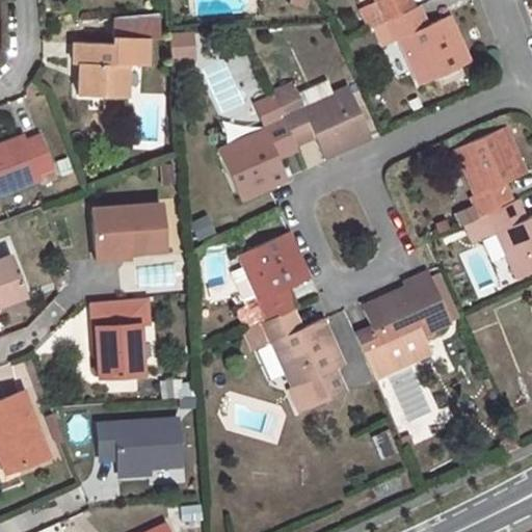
[(308,9),(311,0),(288,0),(288,3),(308,9)]
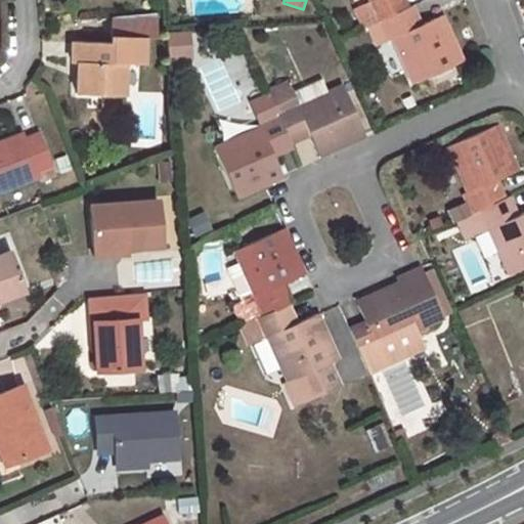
[(400,11),(395,0),(368,0),(370,2),(365,4),(375,24),(379,22),(400,11)]
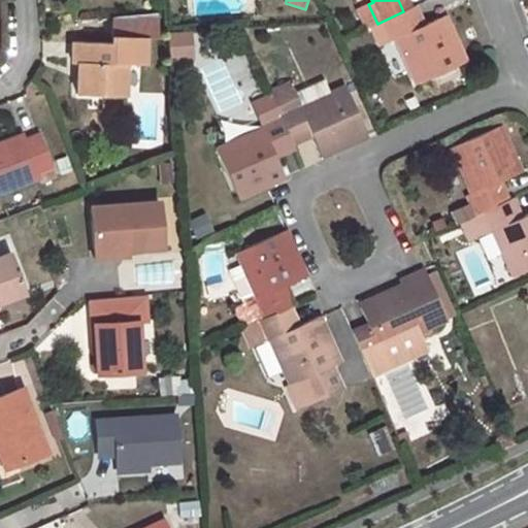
[(406,0),(398,0),(403,11),(407,9),(410,8),(406,0)]
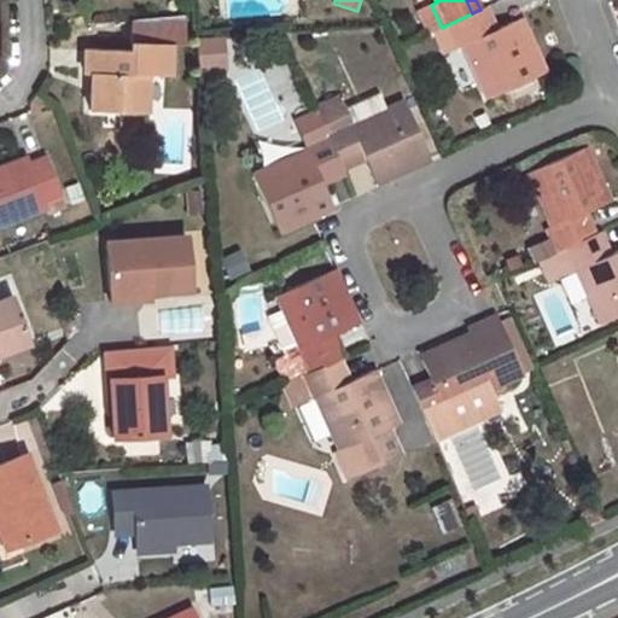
[(431,5),(418,11),(429,33),(442,28),(431,5)]
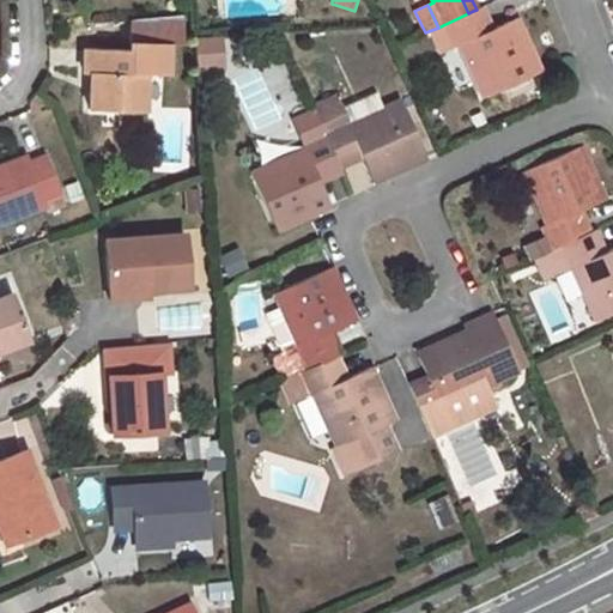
[(477,10),(473,11),(484,34),(491,30),(480,7),(477,10)]
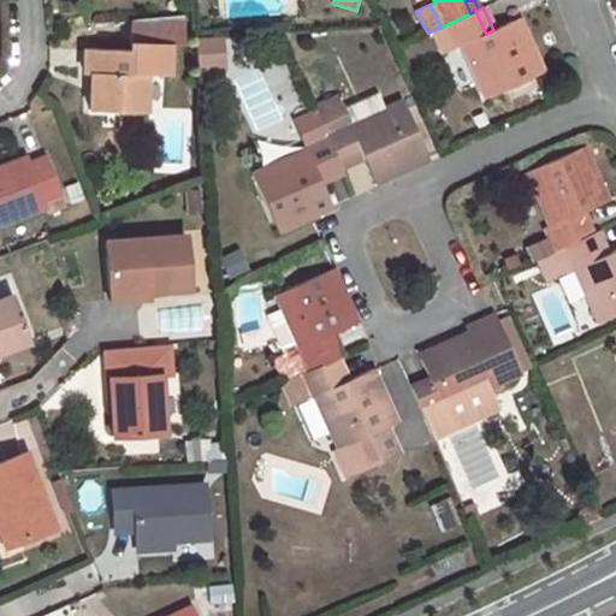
[(471,13),(445,25),(456,48),(461,46),(485,99),(543,72),(519,19),(493,30),(486,34),(475,11),(471,13)]
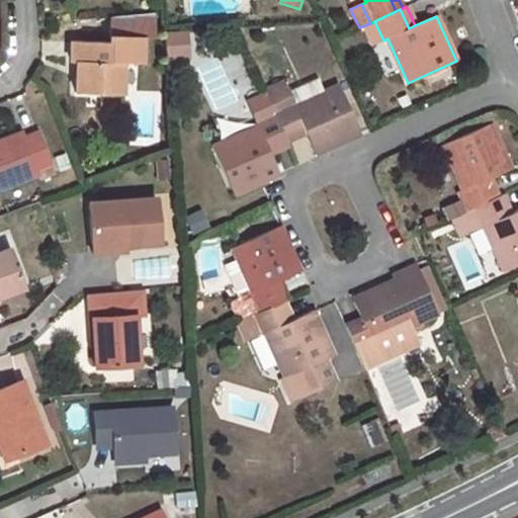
[(184,31),(164,33),(166,54),(172,54),(171,46),(186,45),(184,31)]
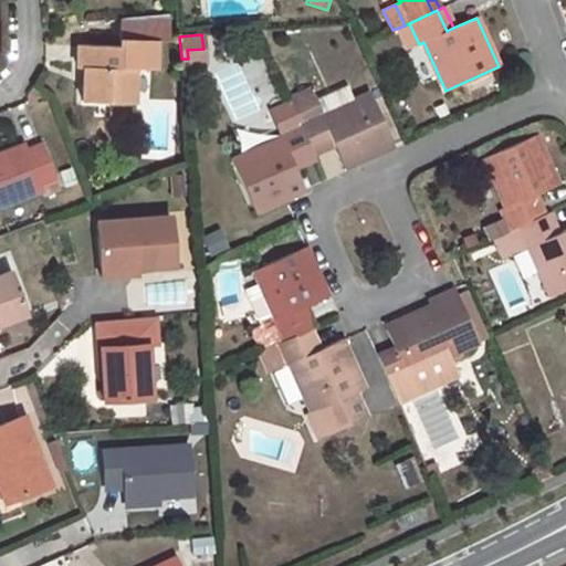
[(84,66),(84,101),(134,102),(134,67),(122,67),(122,45),(80,44),(80,66),(84,66)]
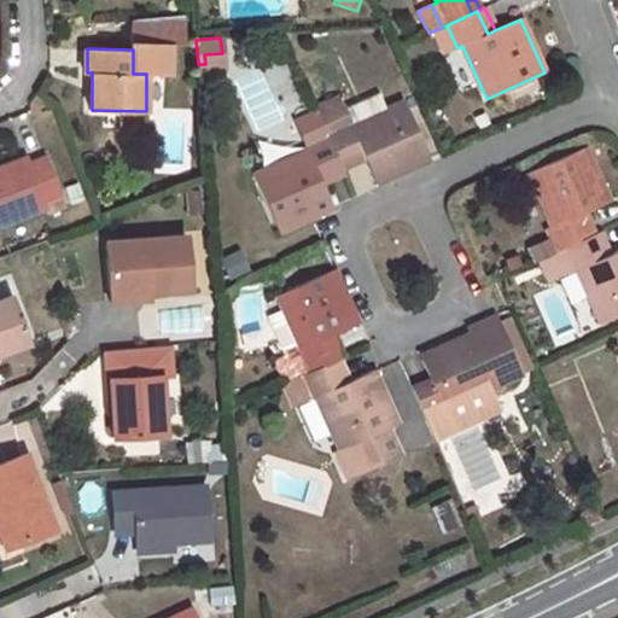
[(337,99),(315,109),(318,115),(325,130),(345,121),(337,99)]
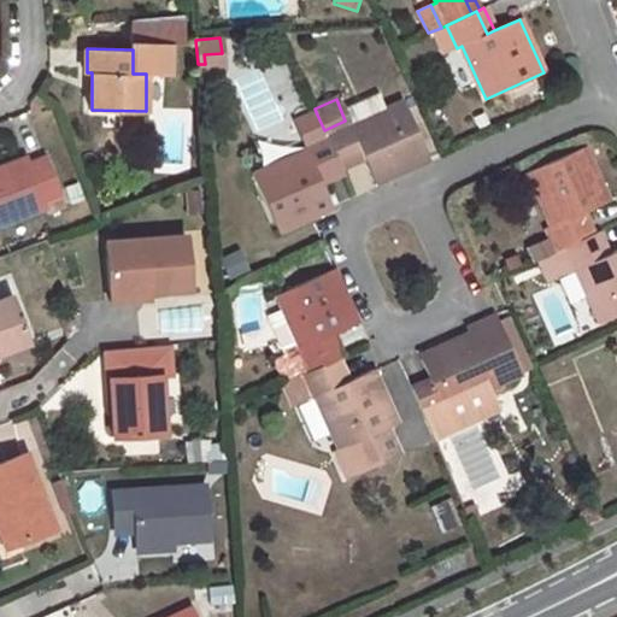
[(345,121),(324,130),(327,135),(338,159),(360,150),(364,157),(375,183),(429,159),(404,101),(350,125),(347,119),(345,121)]
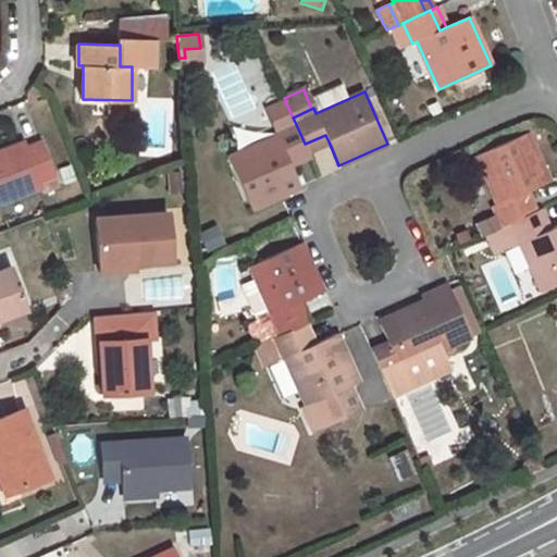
[(286,103),(268,111),(276,131),(295,122),(293,118),(286,103)]
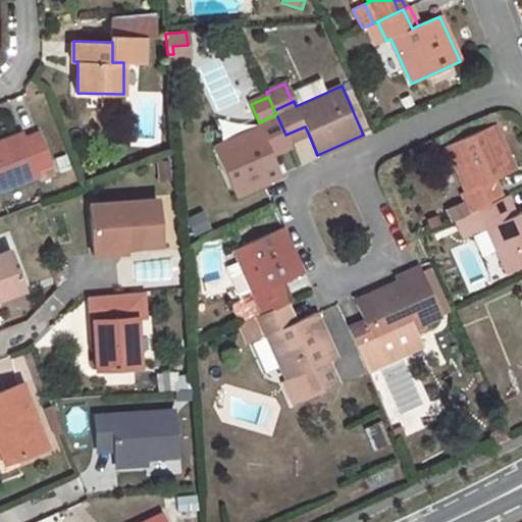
[(259,129),(214,149),(237,196),(280,175),(271,156),(268,148),(288,139),(285,135),(276,114),(259,122),(257,123),(259,129)]
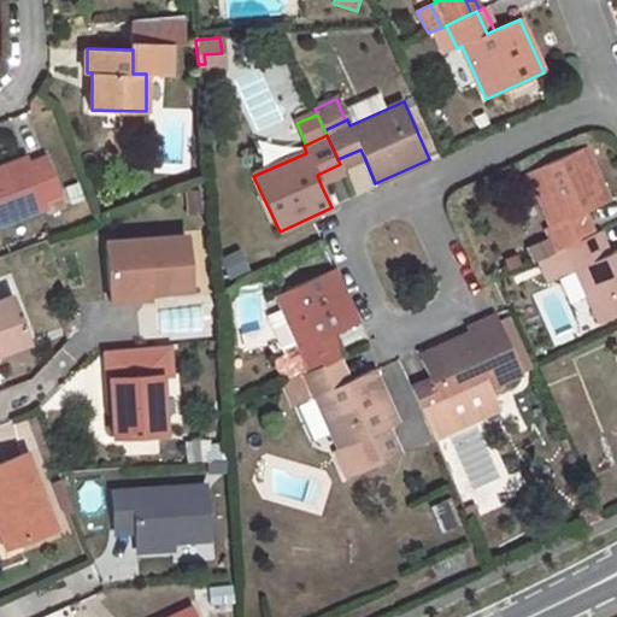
[(585,146),(526,172),(550,227),(546,229),(556,252),(560,250),(586,239),(576,216),(585,211),(609,200),(585,146)]
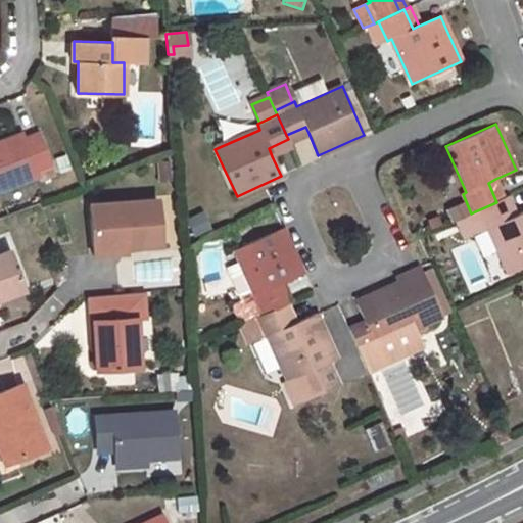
[(305,127),(286,135),(288,139),(289,143),(308,133),(305,127)]
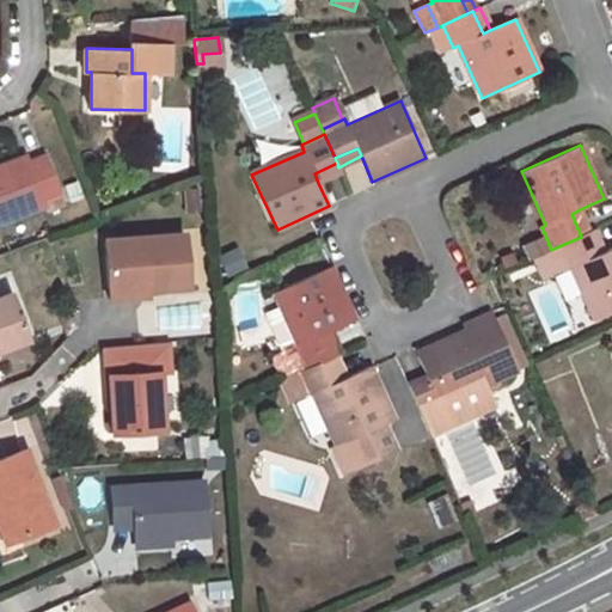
[(25,150),(0,158),(0,214),(42,199),(44,204),(61,199),(44,150),(28,155),(25,150)]
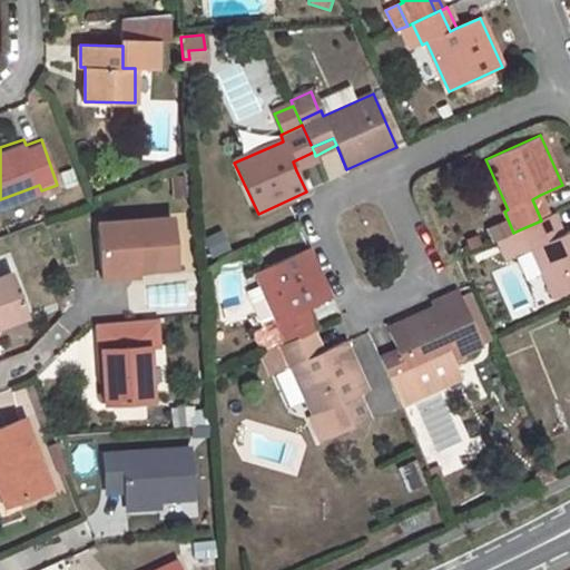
[(314,151),(293,161),(296,170),(317,160),(315,156),(314,151)]
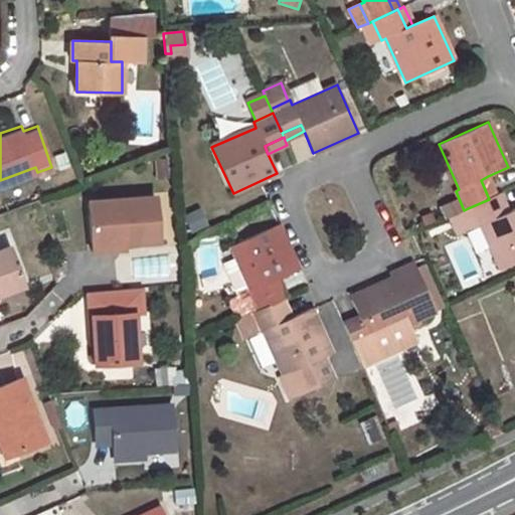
[(488,176),(481,180),(489,199),(493,197),(497,195),(488,176)]
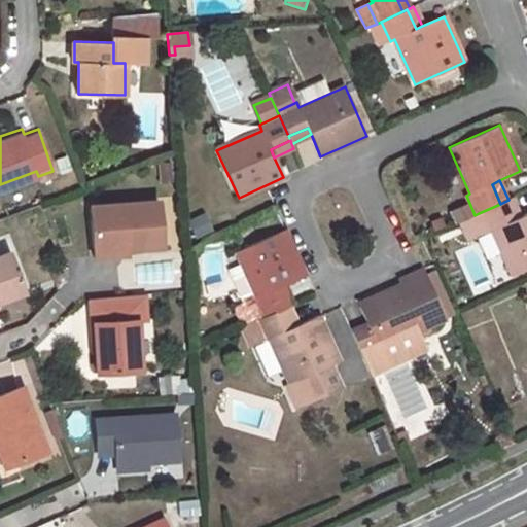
[(508,200),(504,202),(513,221),(520,218),(512,199),(508,200)]
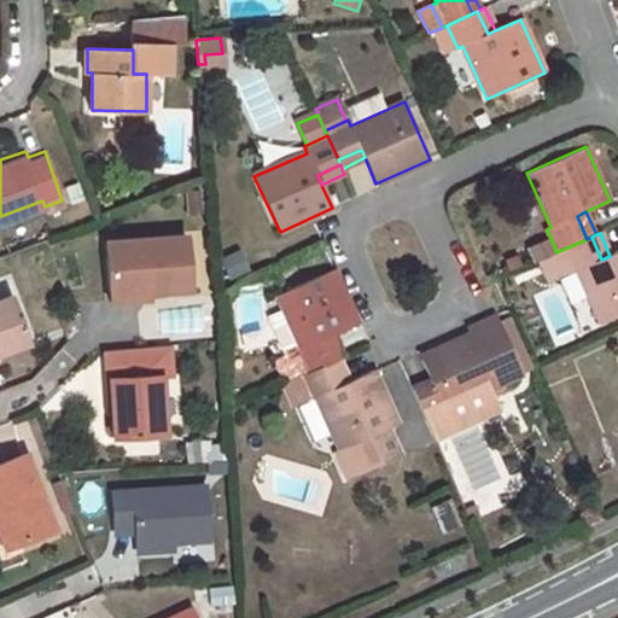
[(186,237),(106,243),(110,291),(147,287),(147,293),(190,291),(186,237)]
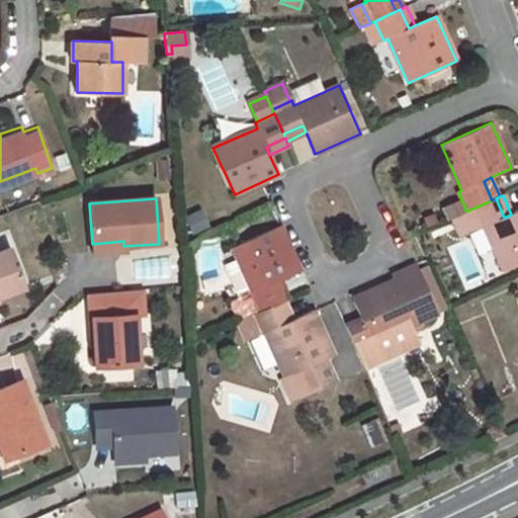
[(492,200),(470,209),(479,230),(484,228),(503,272),(517,264),(517,210),(511,214),(504,218),(496,198),(492,200)]
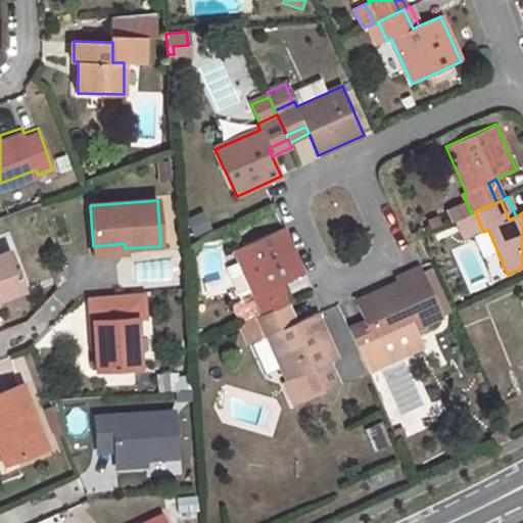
[(202,209),(186,217),(194,235),(210,228),(202,209)]
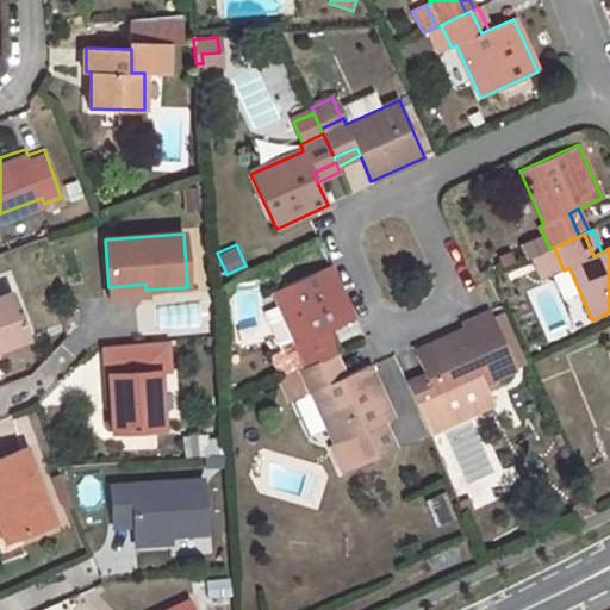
[(329,266),(272,292),(296,343),(291,346),(302,369),(324,359),(330,356),(321,334),(330,330),(354,319),(329,266)]
